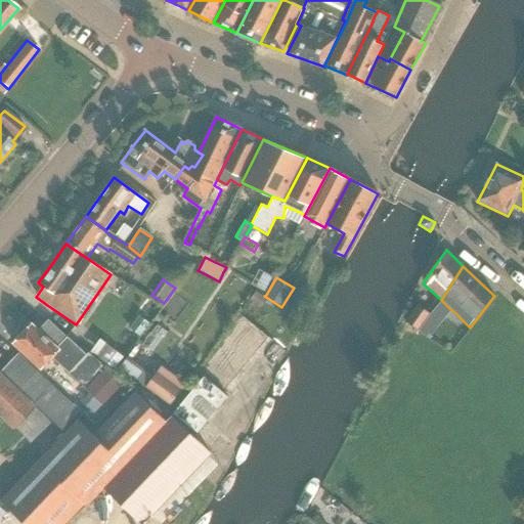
[(267,298),(256,291),(251,300),(262,307),(267,298)]
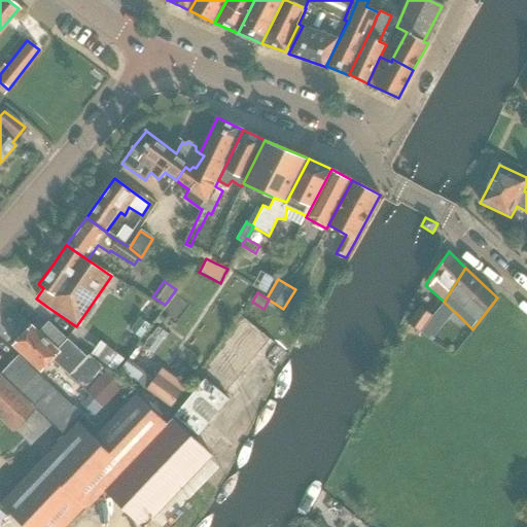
[(432,315),(421,332),(429,339),(436,329),(453,311),(444,302),(432,315)]
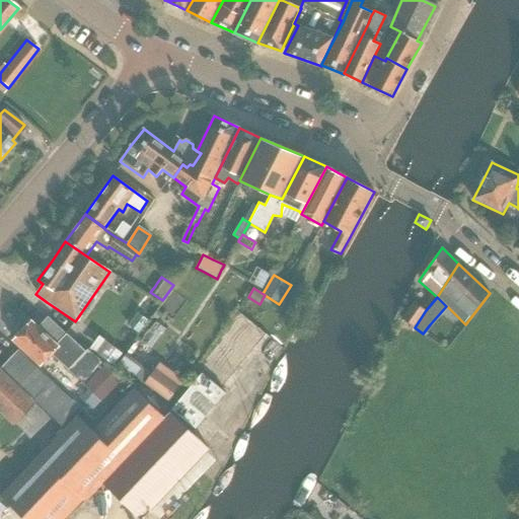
[(415,302),(402,318),(415,326),(426,310),(415,302)]
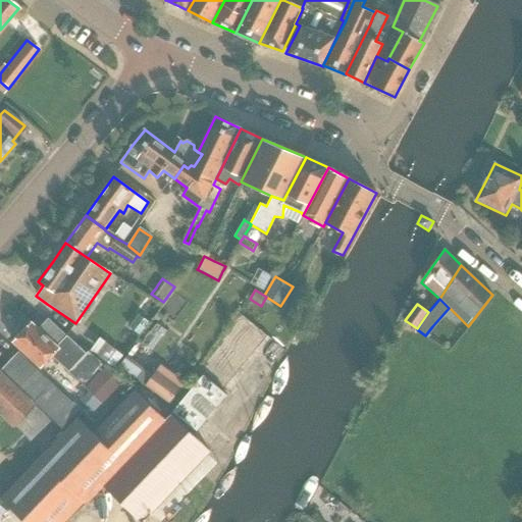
[(32,322),(13,342),(41,368),(52,357),(69,373),(75,366),(75,364),(86,354),(48,318),(38,329),(32,322)]
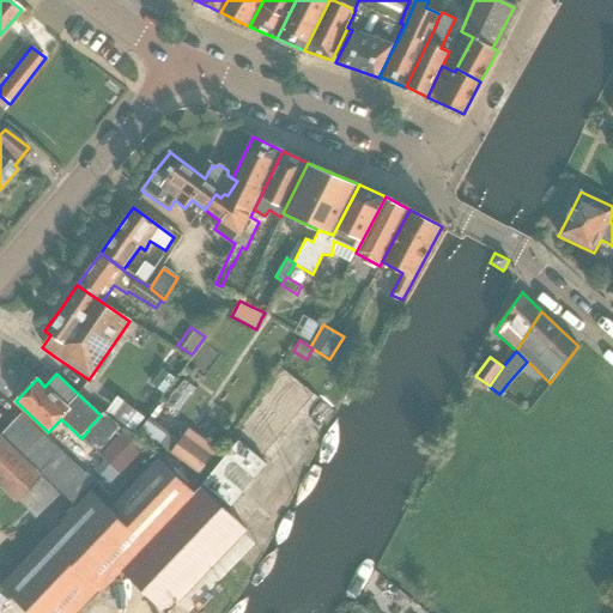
[(145,416),(117,396),(107,411),(134,431),(145,416)]
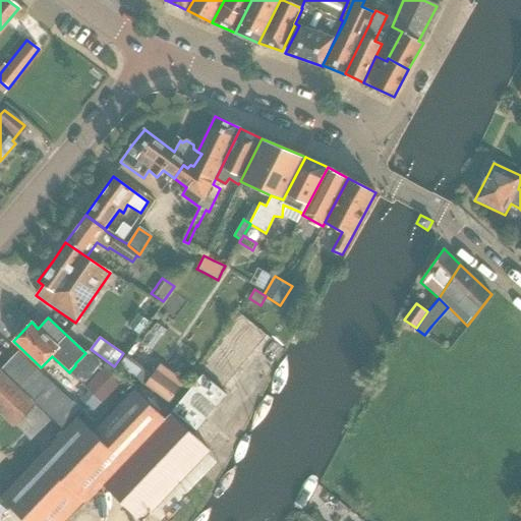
[(0,412),(14,426),(35,405),(61,429),(78,411),(16,352),(0,369),(0,368),(0,412)]
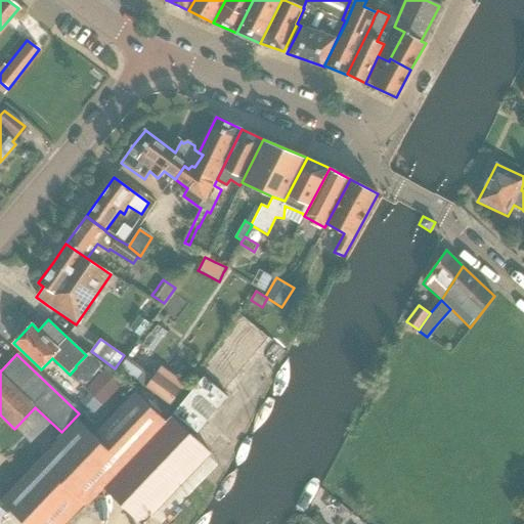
[(127,358),(121,366),(137,380),(143,372),(127,358)]
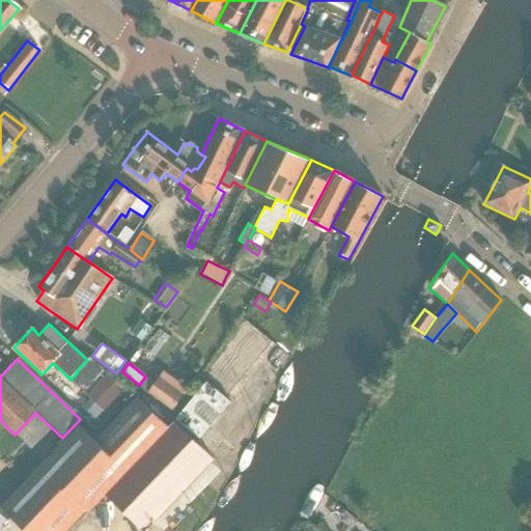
[(188,390),(163,371),(147,392),(172,411),(188,390)]
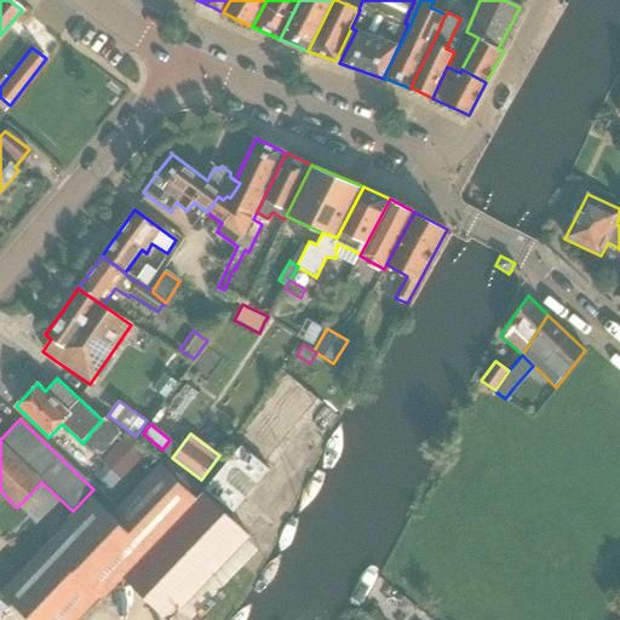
[(151,460),(126,435),(102,461),(121,481),(128,474),(135,478),(151,460)]
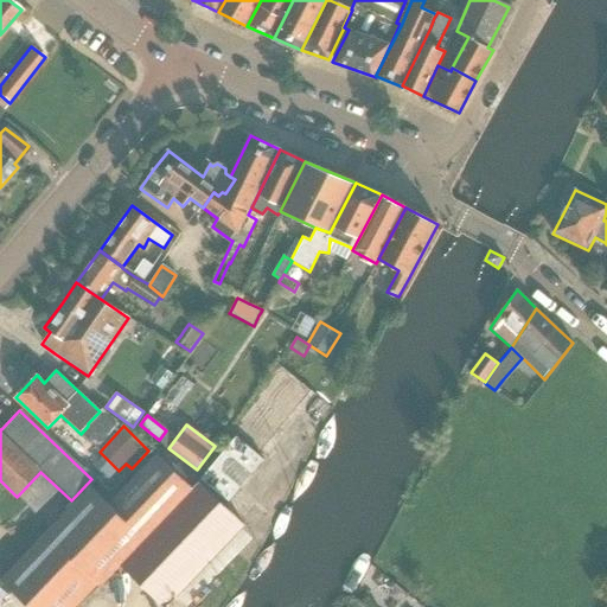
[(229,503),(263,461),(237,439),(202,481),(229,503)]
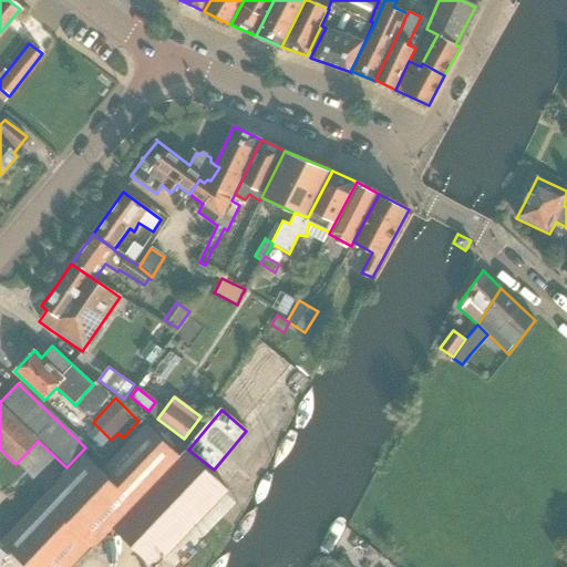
[(69,566),(90,544),(92,547),(112,526),(177,457),(146,426),(101,472),(83,455),(2,540),(29,566),(69,566)]
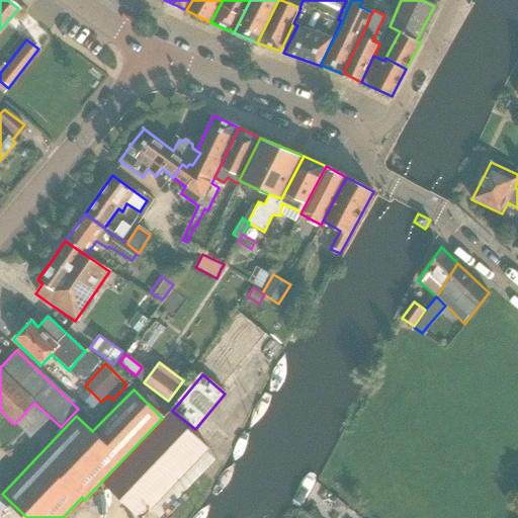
[(162,418),(102,481),(141,517),(142,517),(208,448),(169,411),(162,418)]
